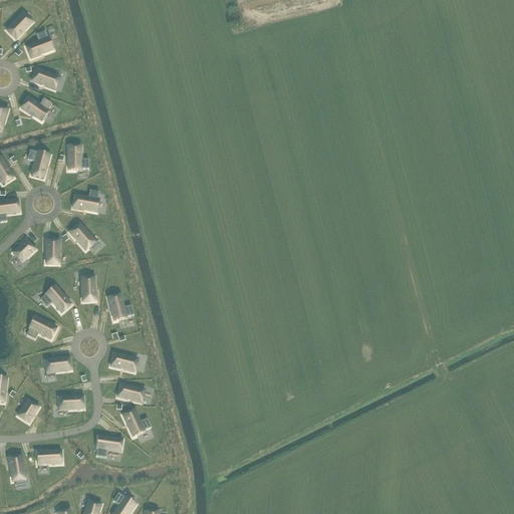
[(23,14),(6,32),(16,41),(32,23),(23,14)]
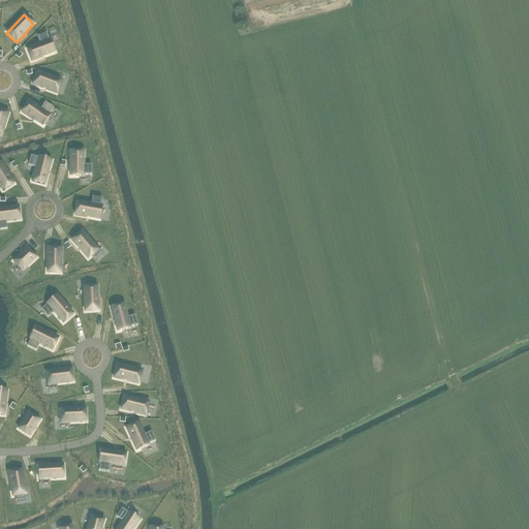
[(39,44),(27,50),(31,62),(44,57),(55,53),(50,40),(49,41),(47,34),(37,37),(40,44),(39,44)]
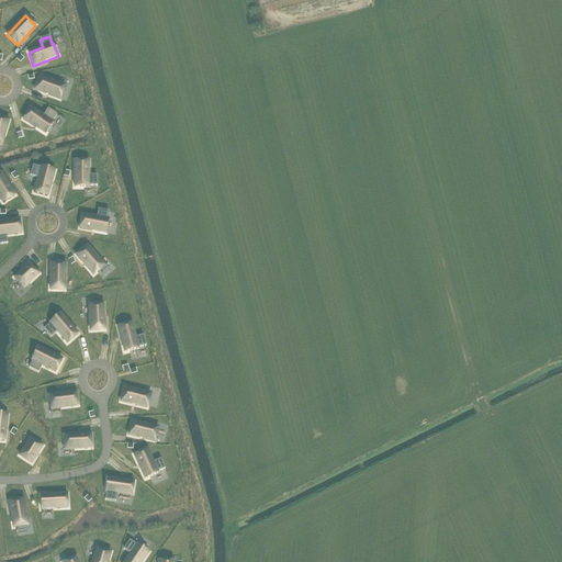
[(40,77),(34,90),(59,100),(65,87),(40,77)]
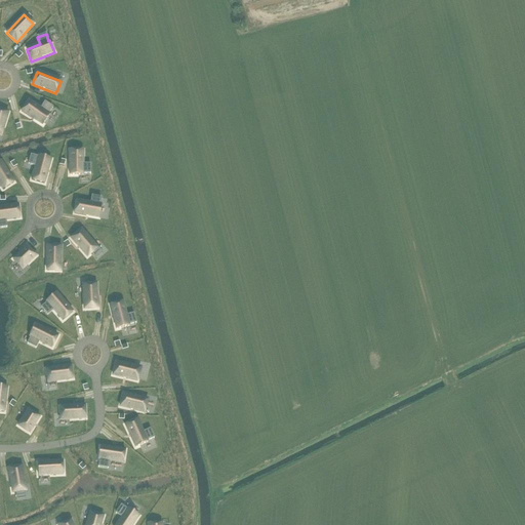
[(29,101),(22,112),(32,119),(42,126),(49,115),(48,114),(52,108),(44,103),(41,109),(40,108),(40,109),(29,101)]
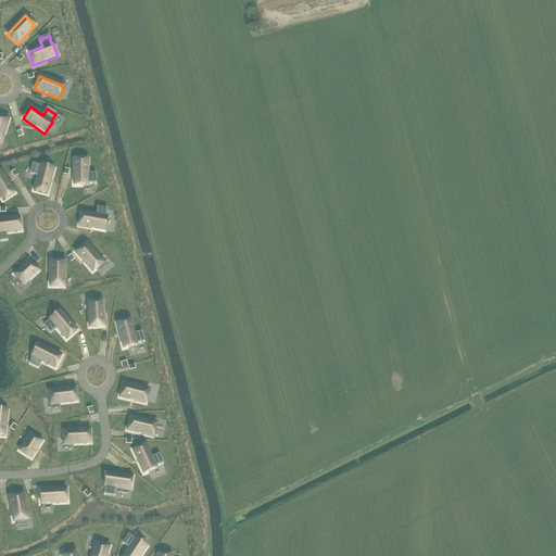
[(74,174),(74,186),(88,186),(88,185),(96,185),(96,175),(88,175),(88,174),(88,160),(74,160),(74,174)]
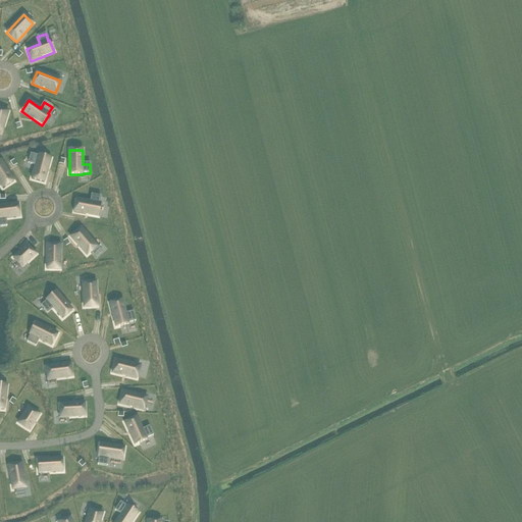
[(31,155),(28,164),(35,166),(35,167),(32,179),(44,184),(48,169),(51,159),(38,156),(38,157),(31,155)]
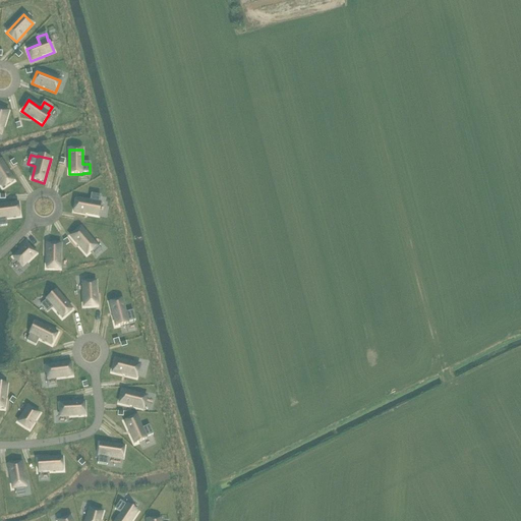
[(0,184),(2,188),(13,182),(7,171),(1,161),(0,161),(0,184)]
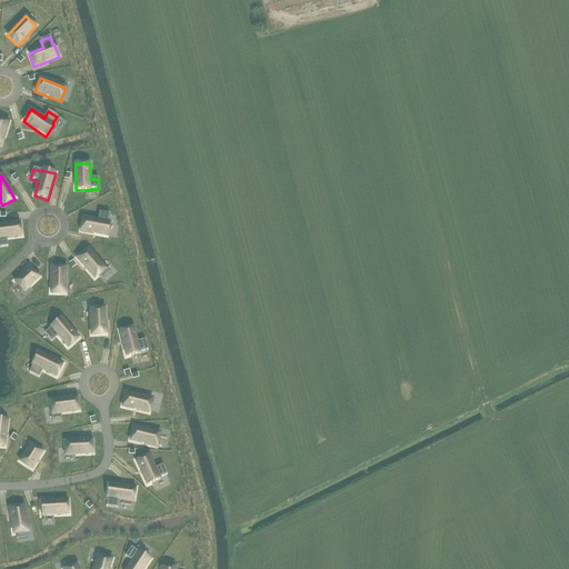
[(82,218),(80,232),(96,235),(96,236),(107,237),(109,223),(108,222),(109,215),(100,213),(98,221),(97,221),(82,218)]
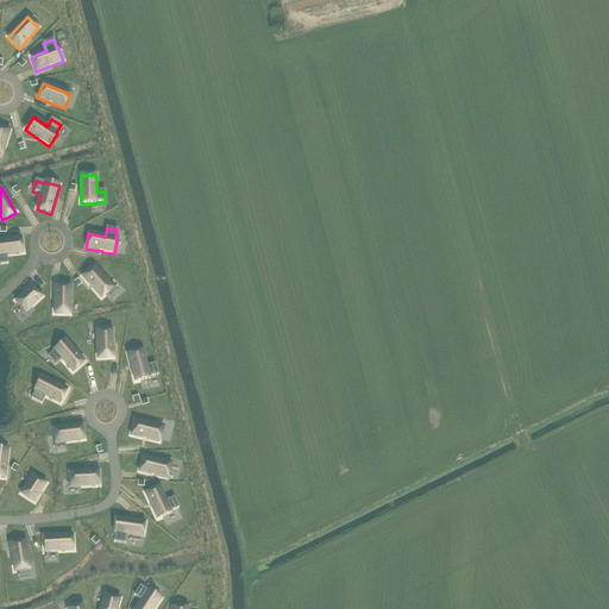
[(6,240),(0,240),(0,264),(7,264),(6,256),(7,256),(23,253),(22,238),(6,240)]
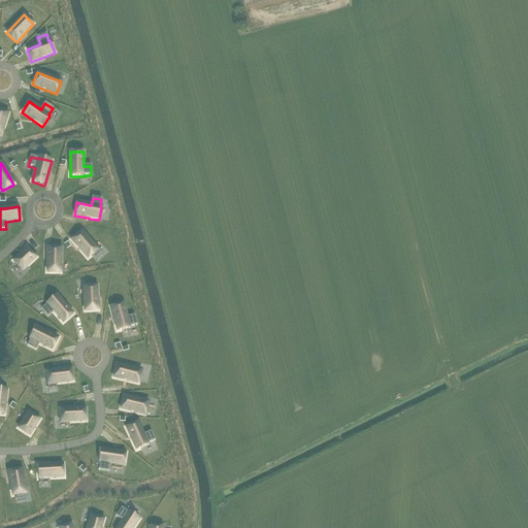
[(81,231),(71,240),(88,259),(98,251),(81,231)]
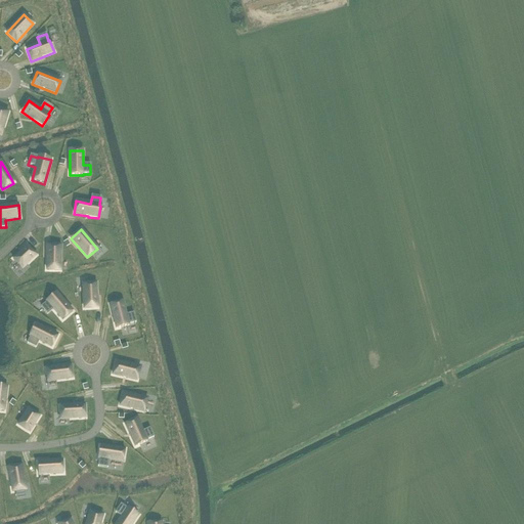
[(47,246),(46,271),(59,271),(60,247),(47,246)]
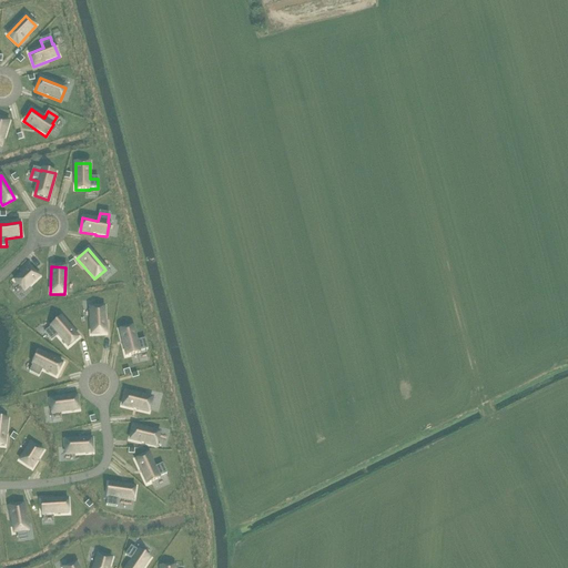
[(29,267),(14,281),(24,292),(39,277),(29,267)]
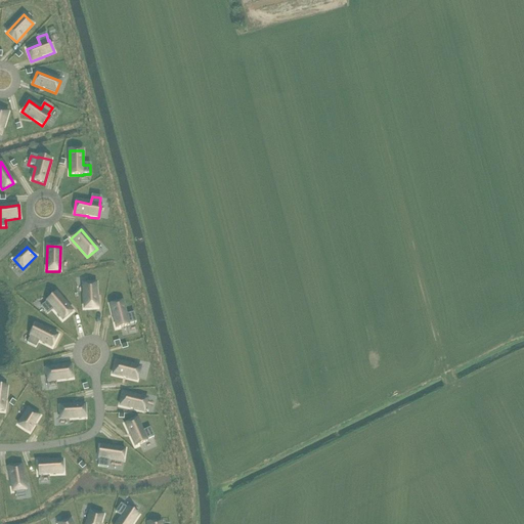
[(96,284),(83,285),(84,309),(97,309),(96,284)]
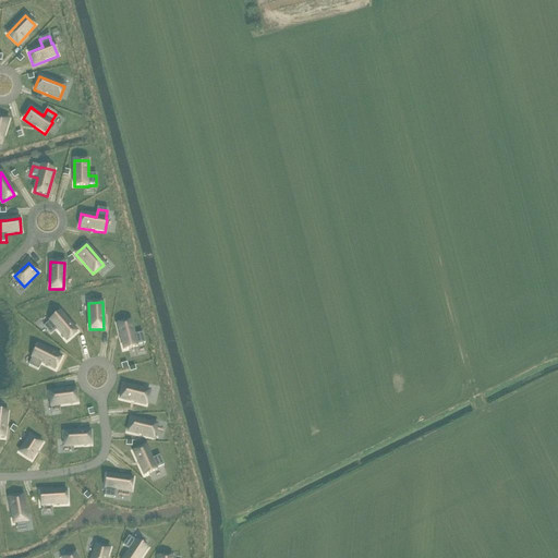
[(50,323),(44,327),(50,335),(56,330),(58,331),(67,342),(77,332),(69,323),(60,312),(49,322),(50,323)]
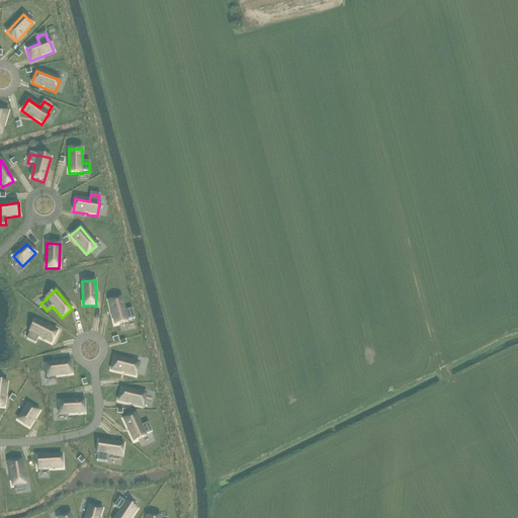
[(121,298),(108,301),(111,314),(114,326),(127,322),(126,321),(134,320),(132,311),(124,312),(124,311),(121,298)]
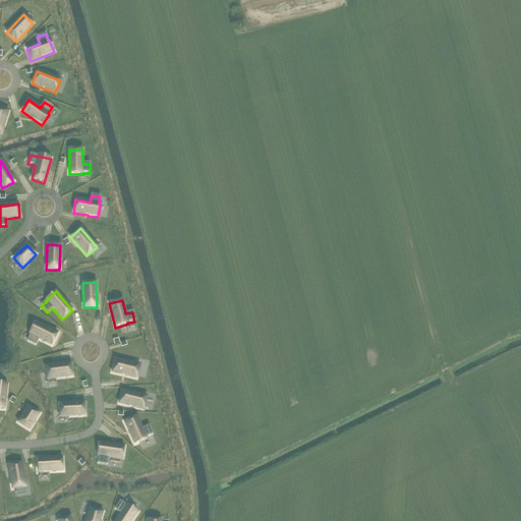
[(31,335),(26,342),(36,346),(39,339),(40,340),(51,346),(57,334),(46,328),(35,323),(30,335),(31,335)]
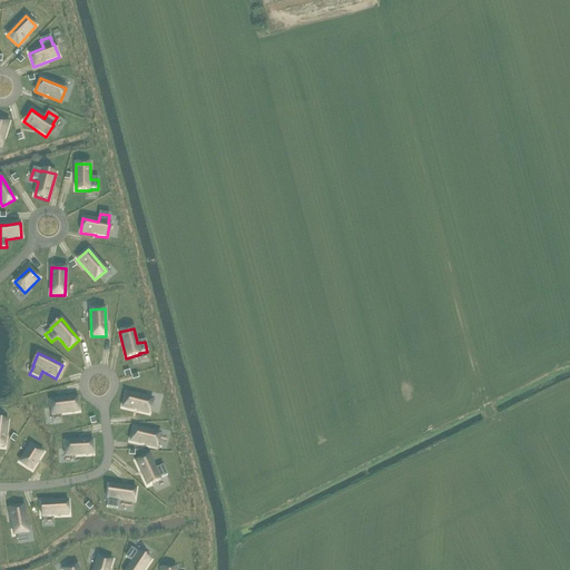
[(126,394),(123,408),(148,414),(153,401),(126,394)]
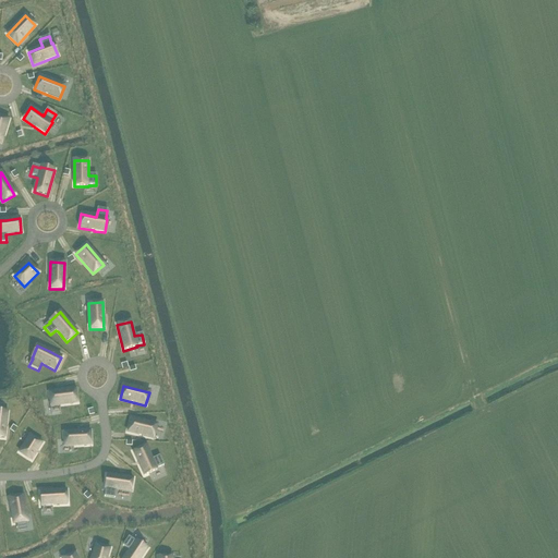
[(75,389),(49,393),(51,407),(77,403),(75,389)]
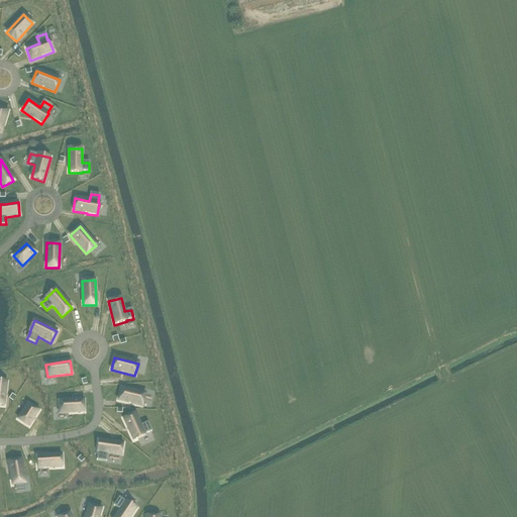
[(121,389),(118,401),(141,407),(145,394),(121,389)]
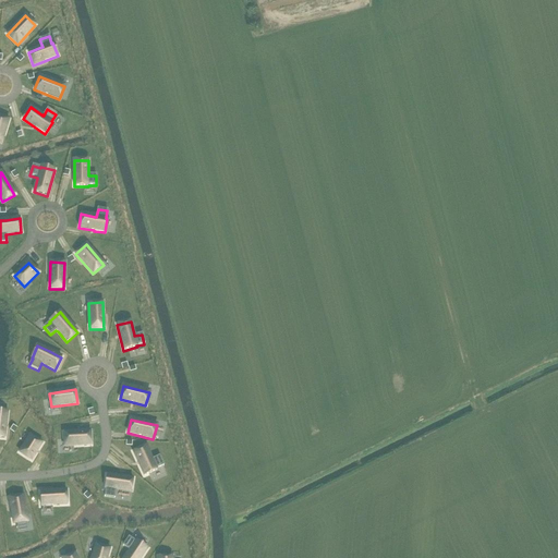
[(91,432),(63,433),(64,447),(91,446),(91,432)]
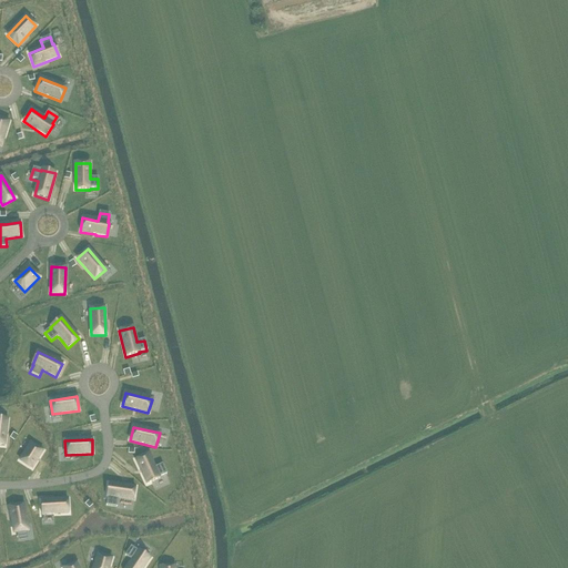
[(31,444),(20,462),(32,469),(43,452),(31,444)]
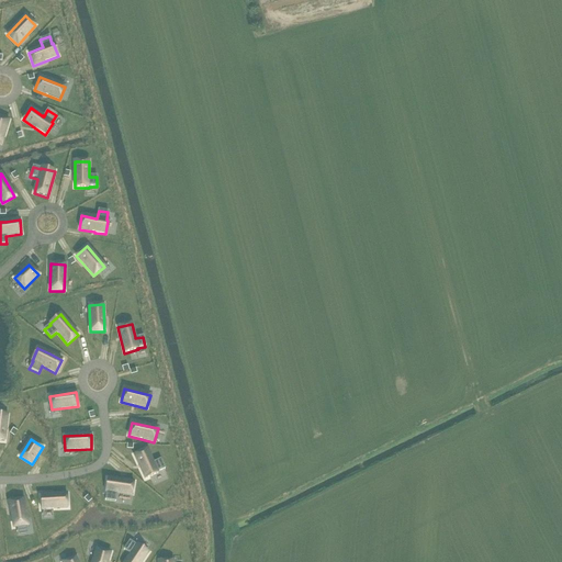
[(147,449),(134,456),(139,469),(145,480),(158,474),(157,472),(165,469),(160,460),(153,463),(153,462),(147,449)]
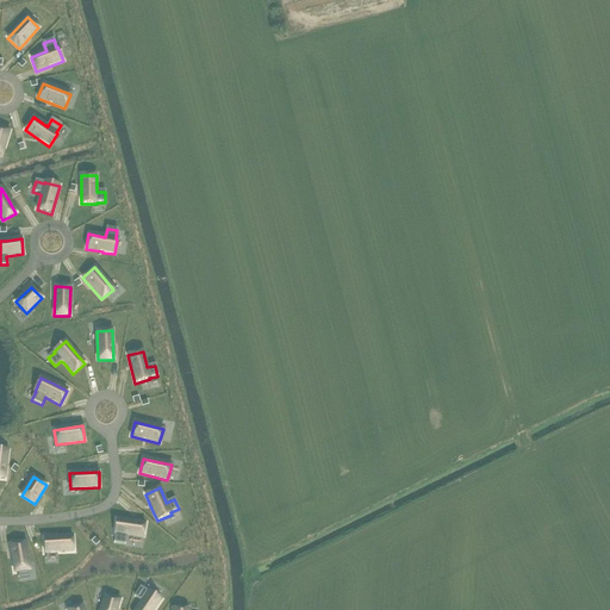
[(117,520),(114,535),(116,535),(114,543),(125,545),(126,536),(129,537),(143,539),(145,523),(131,522),(117,520)]
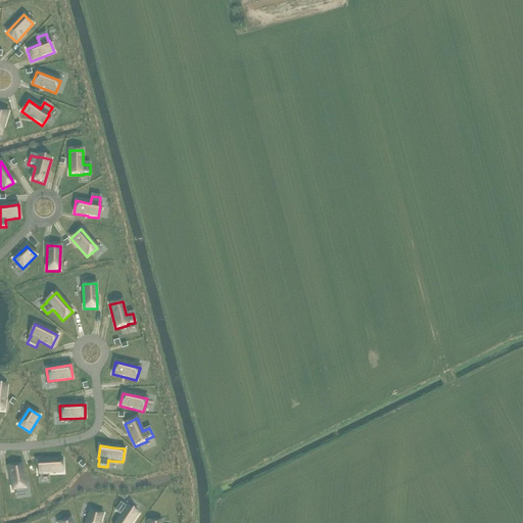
[(49,461),(38,462),(38,475),(50,474),(63,474),(62,461),(49,461)]
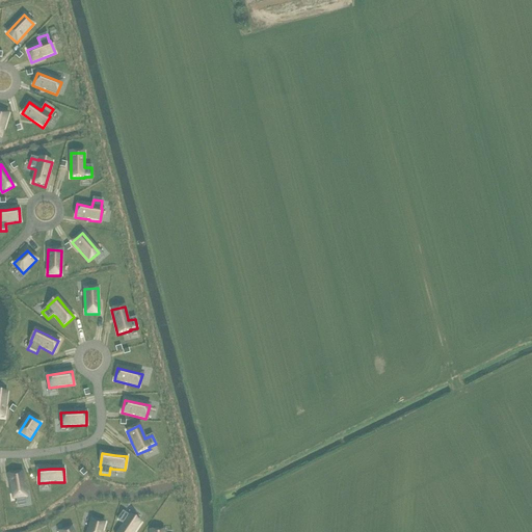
[(22,473),(8,475),(12,500),(26,498),(22,473)]
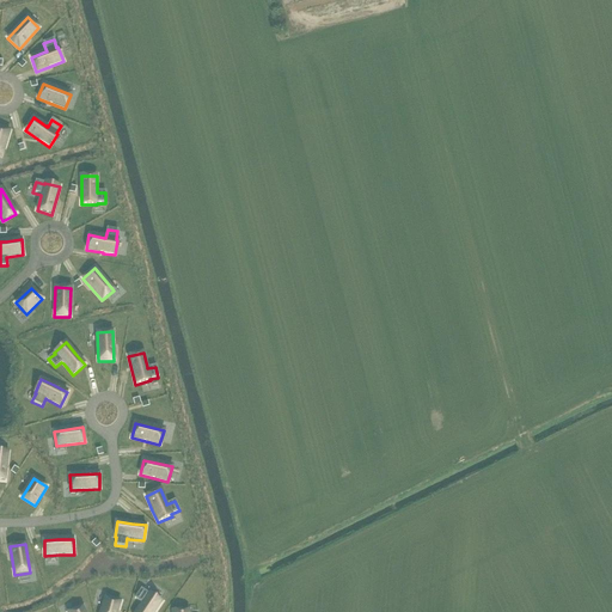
[(141,604),(135,611),(154,611),(161,603),(148,594),(148,595),(141,591),(135,599),(142,604),(141,604)]
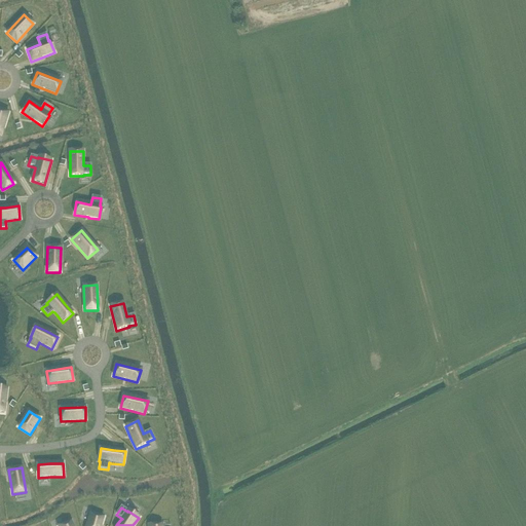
[(90,514),(86,525),(101,525),(104,518),(90,514)]
